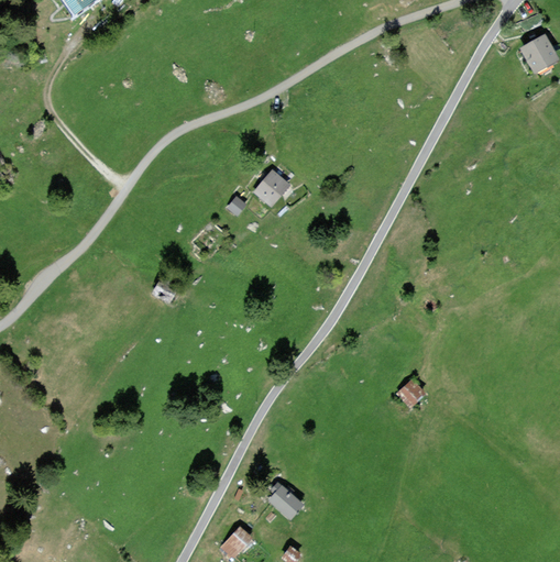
[(63,0),(74,15),(97,0),(63,0)]
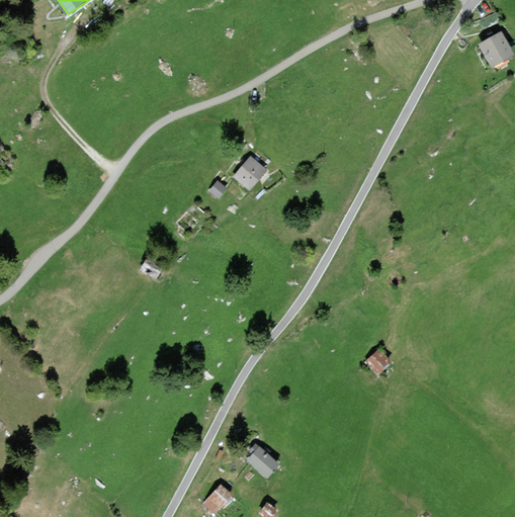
[(514,54),(501,31),(478,45),(492,68),(514,54)]
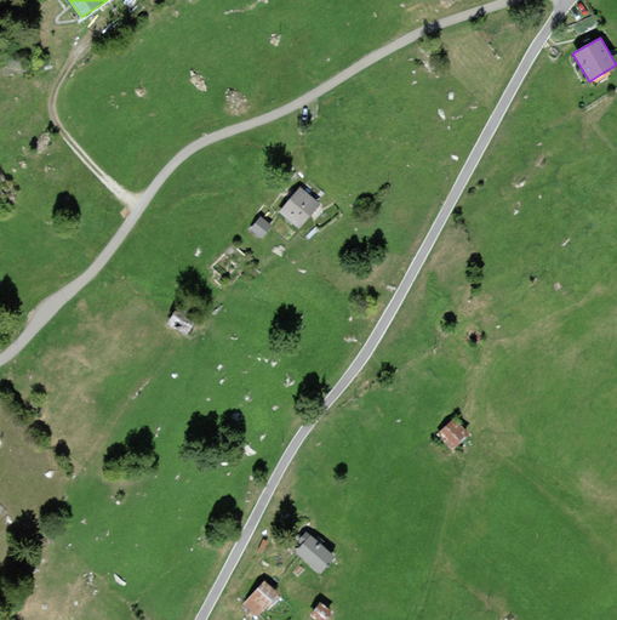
[(318,202),(296,183),(275,209),(297,227),(318,202)]
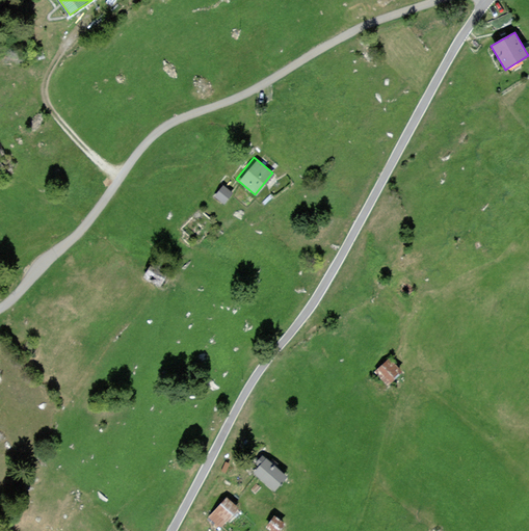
[(222,185),(214,196),(223,204),(232,192),(222,185)]
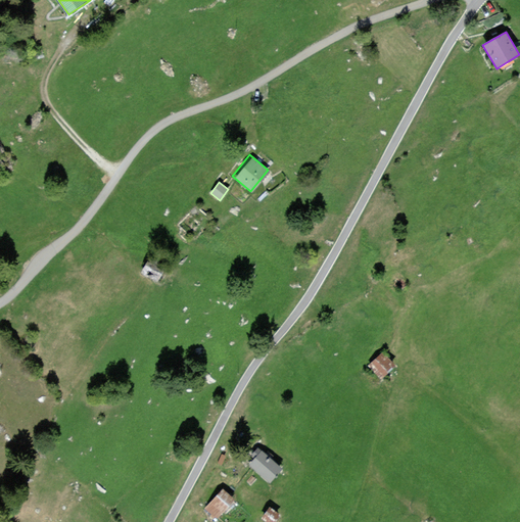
[(207,211),(194,199),(173,223),(180,229),(177,232),(183,238),(207,211)]
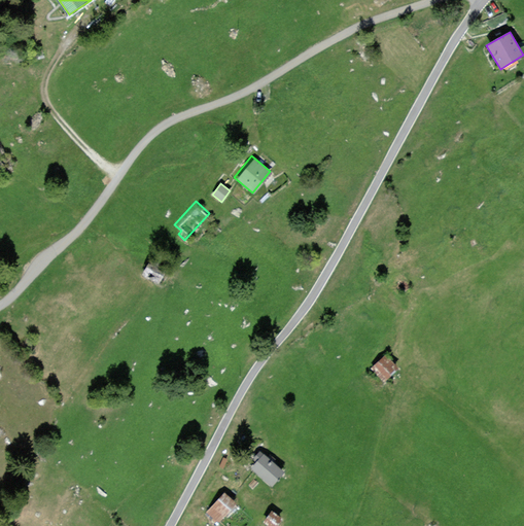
[(164,272),(146,260),(138,274),(155,285),(164,272)]
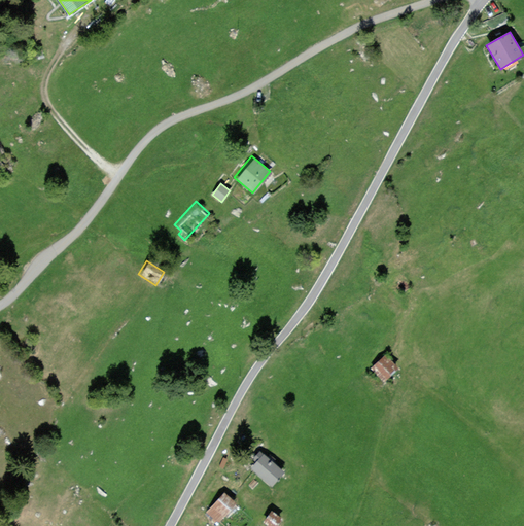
[(398,370),(385,355),(371,369),(384,383),(398,370)]
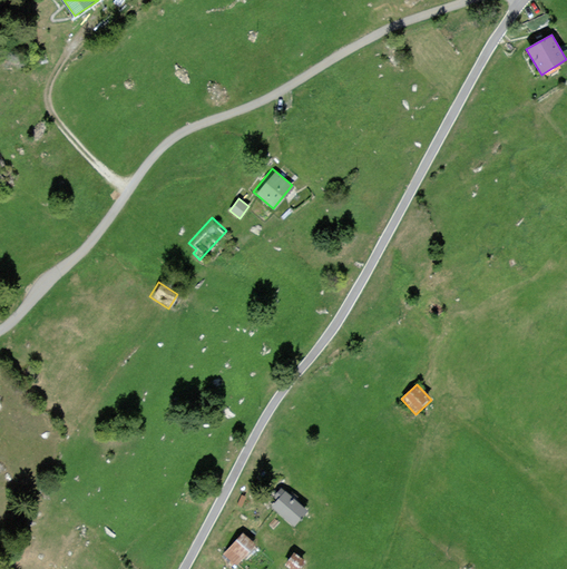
[(306,509),(283,490),(269,508),(292,528),(306,509)]
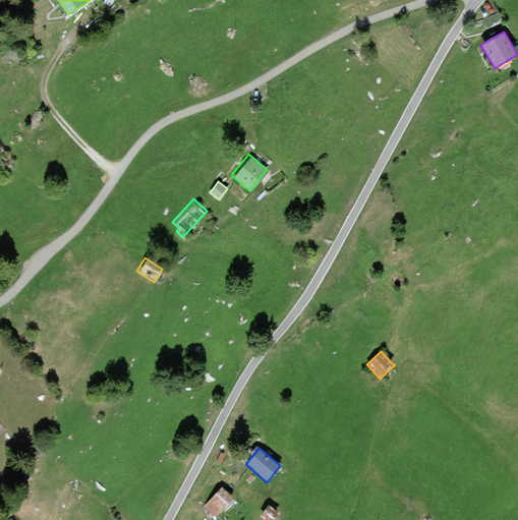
[(232,496),(221,485),(200,507),(212,518),(232,496)]
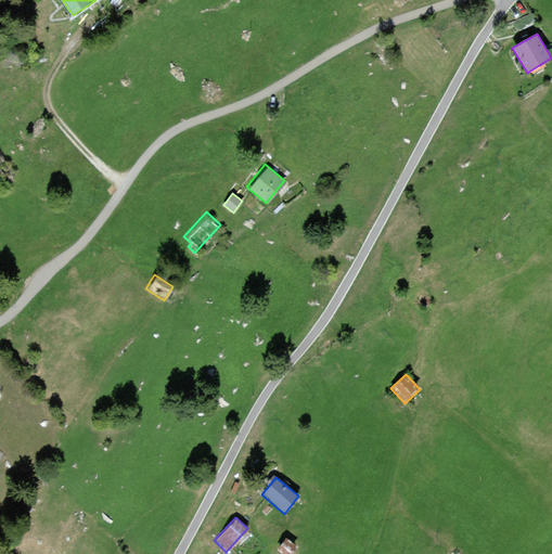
[(290,553),(296,546),(284,537),(274,550),(280,553),(290,553)]
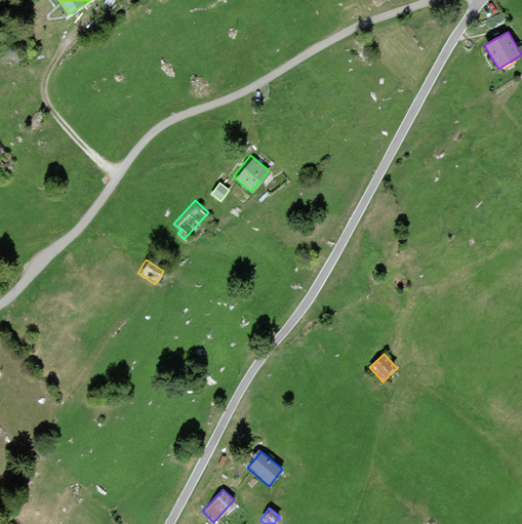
All buildings are outlined.
